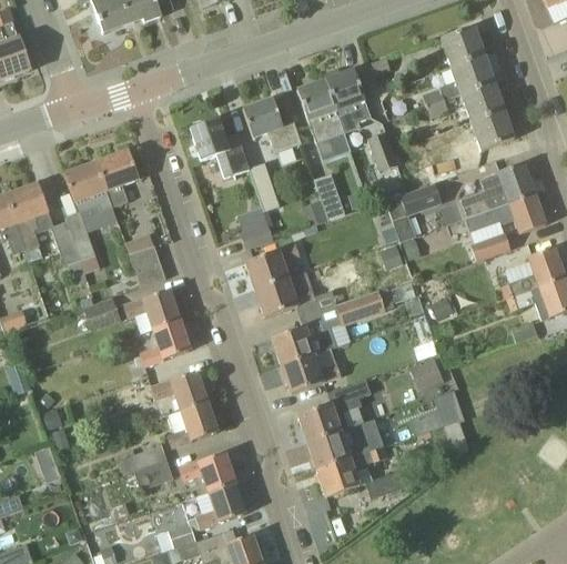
[(78,0),(79,3),(88,0),(91,0),(103,32),(131,22),(122,0),(78,0)]
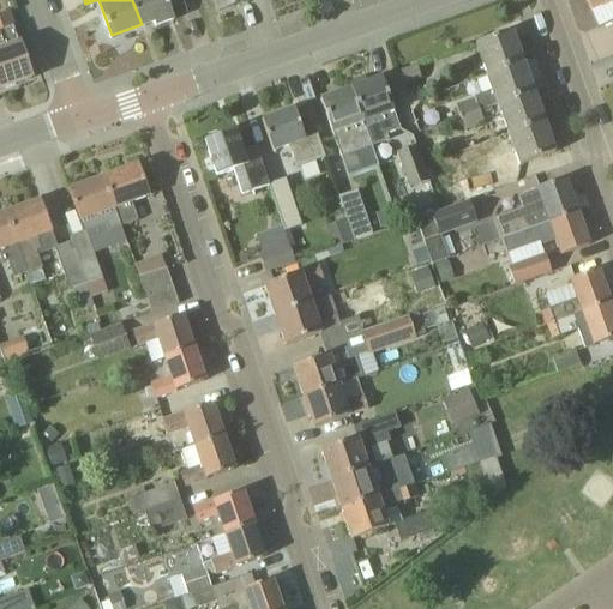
[(174,17),(168,0),(132,0),(142,24),(155,19),(156,23),(174,17)]
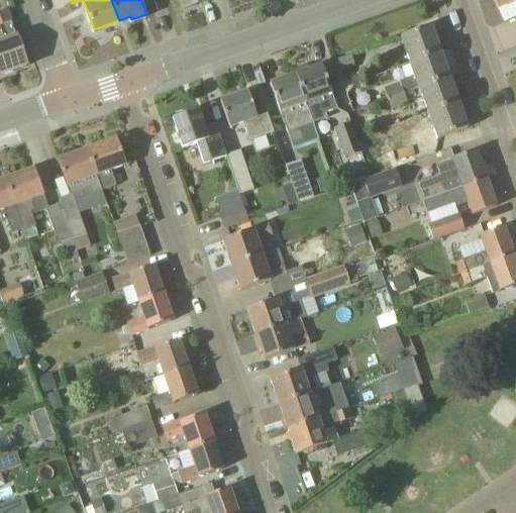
[(0,37),(0,73),(27,64),(7,7),(0,9),(0,23),(0,24),(4,36),(0,37)]
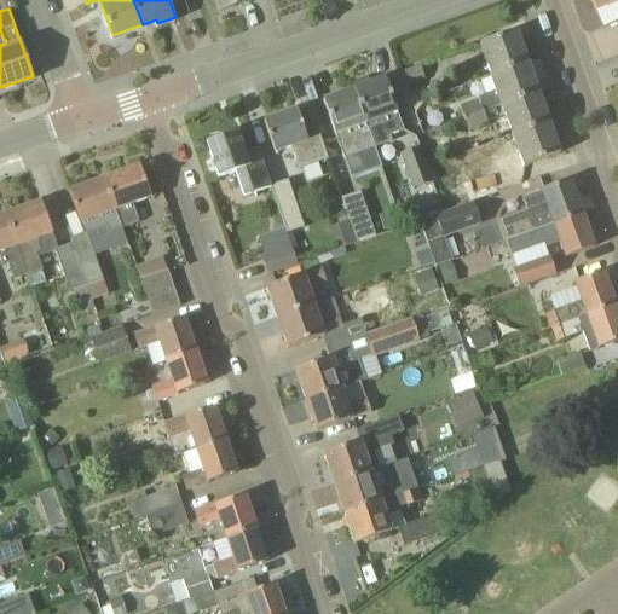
[(491,71),(527,58),(517,28),(480,41),(491,71)]
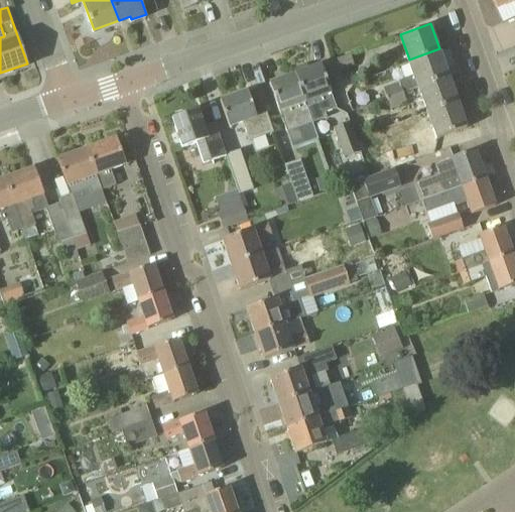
[(409,59),(414,75),(418,85),(448,74),(439,48),(409,59)]
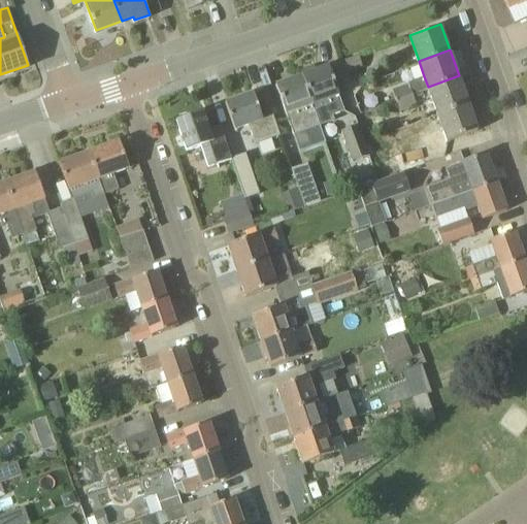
[(347,71),(362,66),(359,55),(342,60),(347,71)]
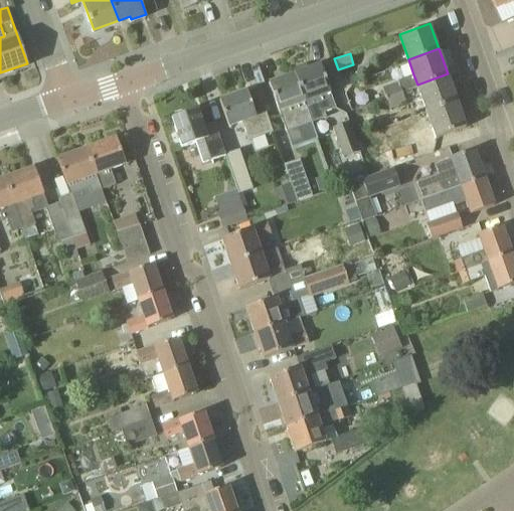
[(293,67),(295,71),(312,120),(325,115),(324,111),(336,106),(321,62),(308,66),(306,62),(293,67)]
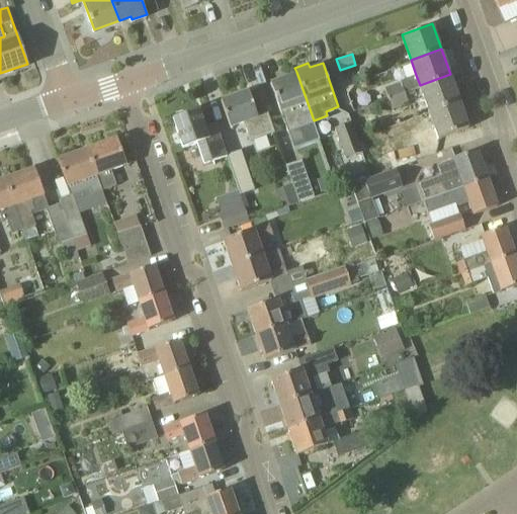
[(296,72),(270,81),(286,125),(287,130),(314,120),(296,72)]
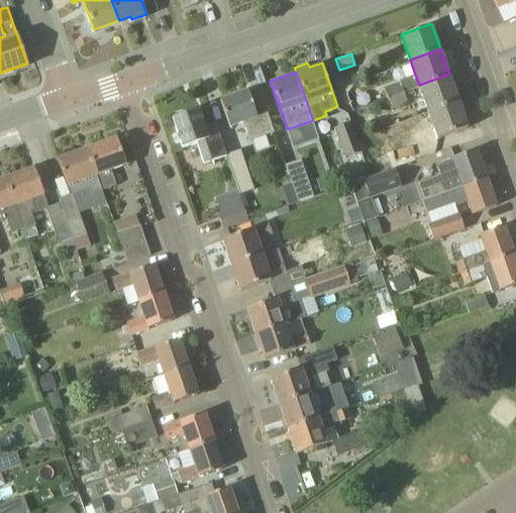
[(418,85),(427,111),(458,100),(449,74),(419,85),(418,85)]
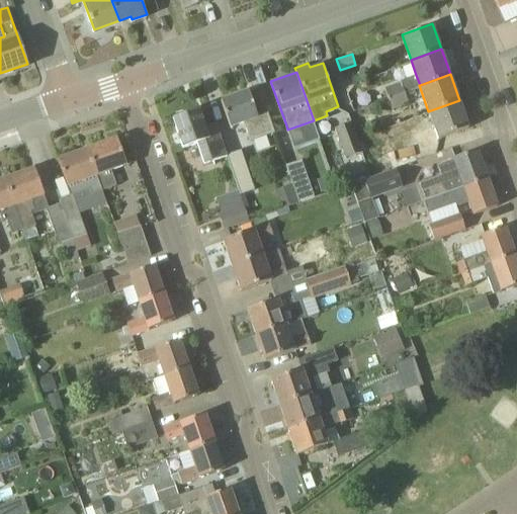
[(405,91),(401,80),(384,86),(389,96),(405,91)]
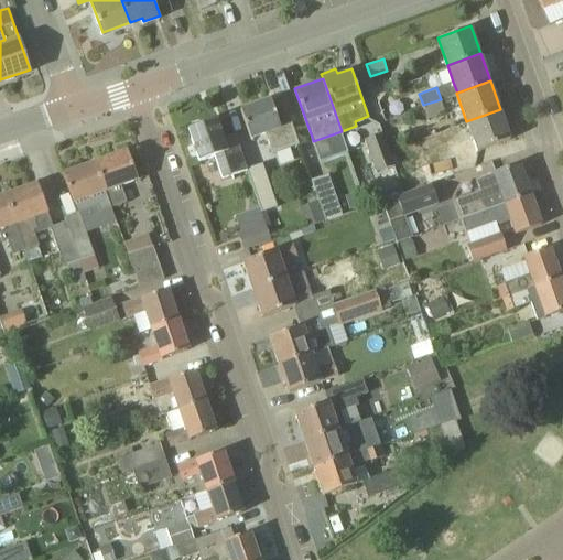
[(280,125),(270,97),(241,108),(251,136),(266,131),(273,151),(300,142),(292,120),(280,125)]
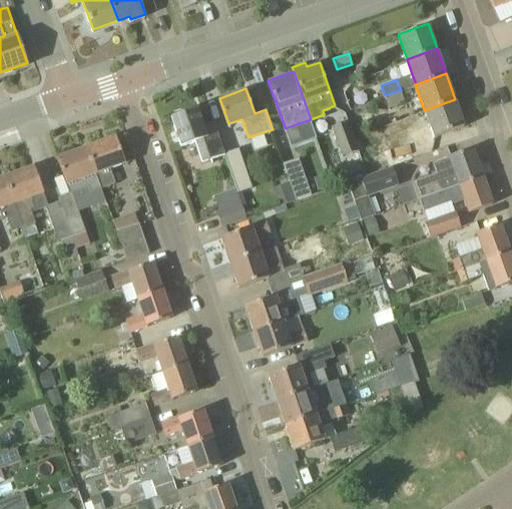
[(401,90),(385,95),(389,107),(405,101),(401,90)]
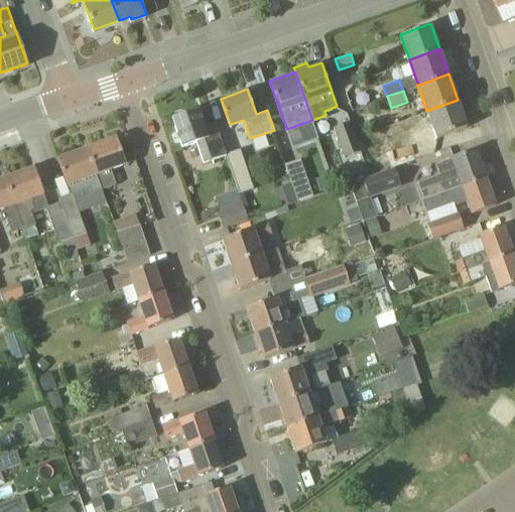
[(421,141),(448,132),(467,125),(458,100),(426,111),(432,126),(417,131),(421,141)]
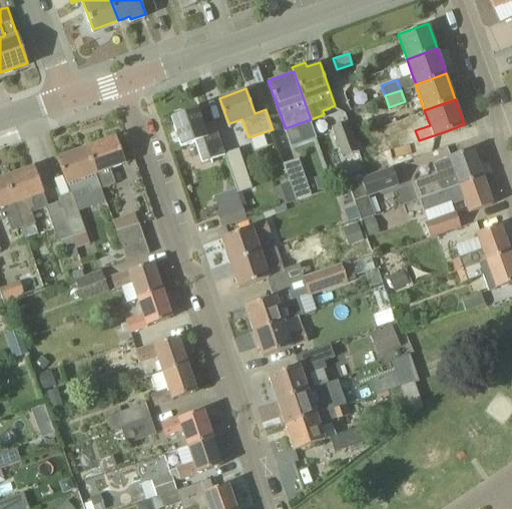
[(214,120),(202,124),(196,106),(171,115),(176,129),(175,130),(177,137),(179,137),(181,144),(195,139),(202,160),(224,152),(225,152),(214,120)]
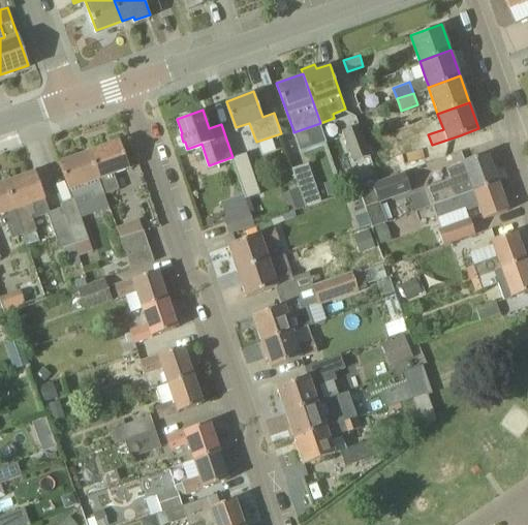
[(371,154),(360,124),(342,131),(353,161),(371,154)]
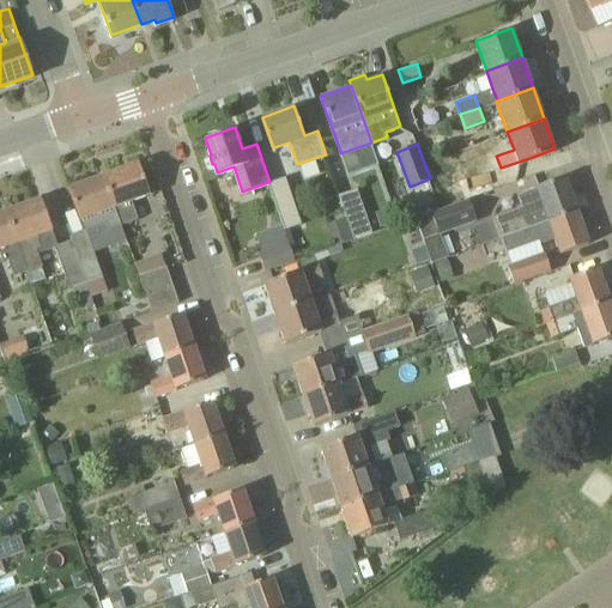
[(150,194),(150,190),(139,162),(103,174),(121,223),(137,218),(131,201),(150,194)]
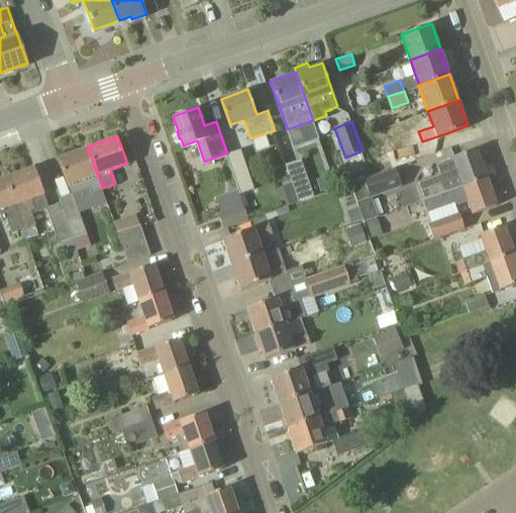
[(411,141),(387,150),(393,167),(395,166),(417,158),(411,141)]
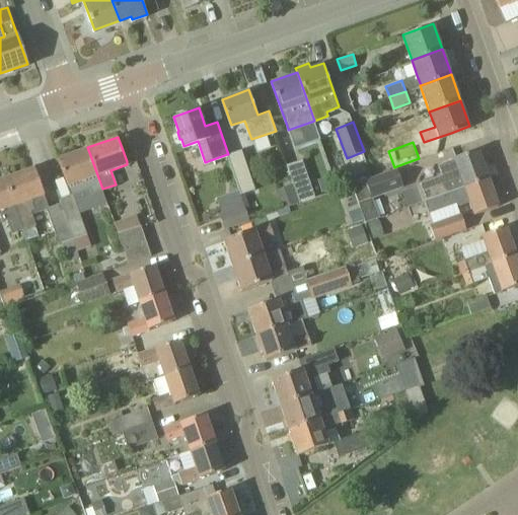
[(65,176),(71,194),(73,193),(89,187),(92,193),(102,189),(87,147),(59,158),(65,176)]
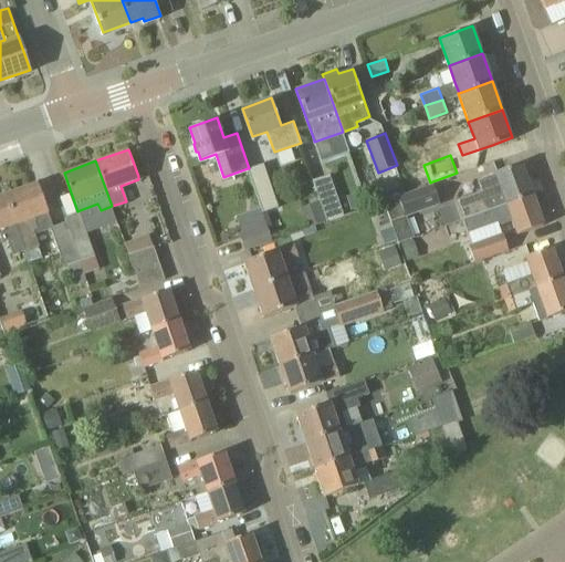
[(463,218),(533,193),(522,163),(480,177),(484,191),(457,200),(463,218)]
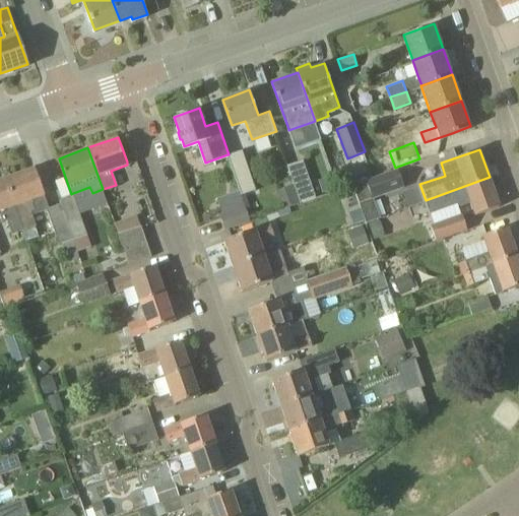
[(242,150),(229,154),(228,154),(236,181),(237,180),(241,190),(252,187),(248,177),(250,176),(242,150)]
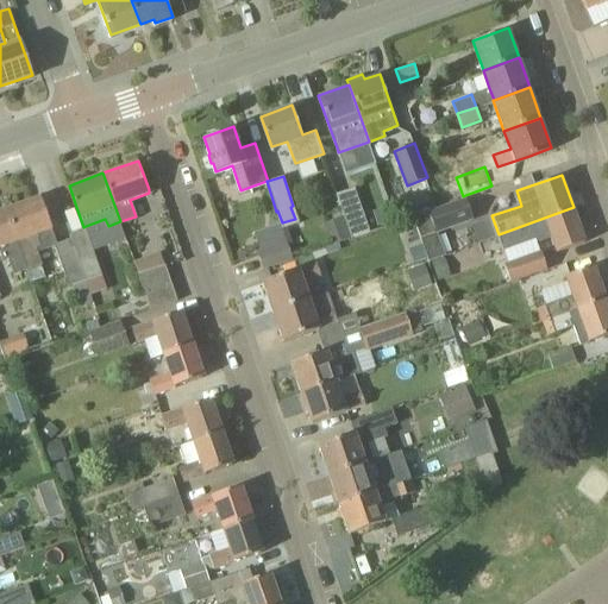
[(370,231),(355,187),(337,193),(352,237),(370,231)]
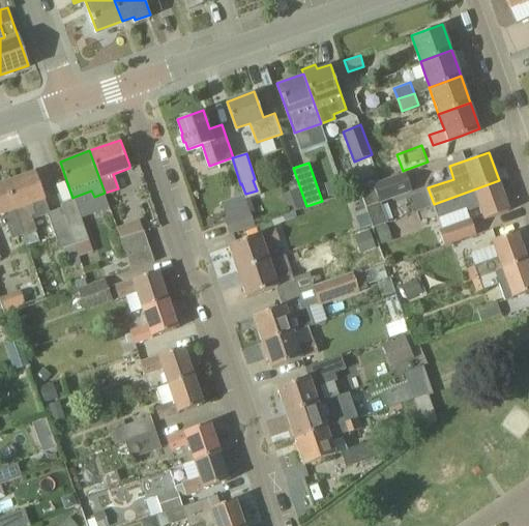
[(33,217),(48,212),(50,211),(50,210),(35,170),(6,180),(25,233),(36,229),(33,217)]
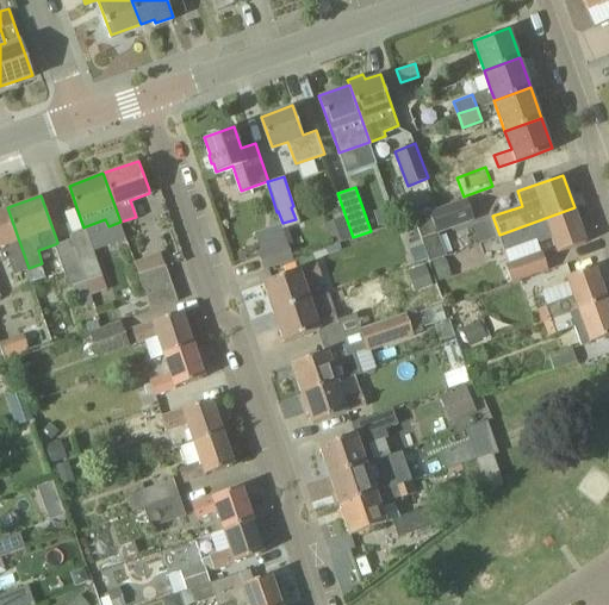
[(464,197),(442,205),(428,210),(429,211),(415,217),(422,236),(439,231),(474,218),(466,195),(464,197)]
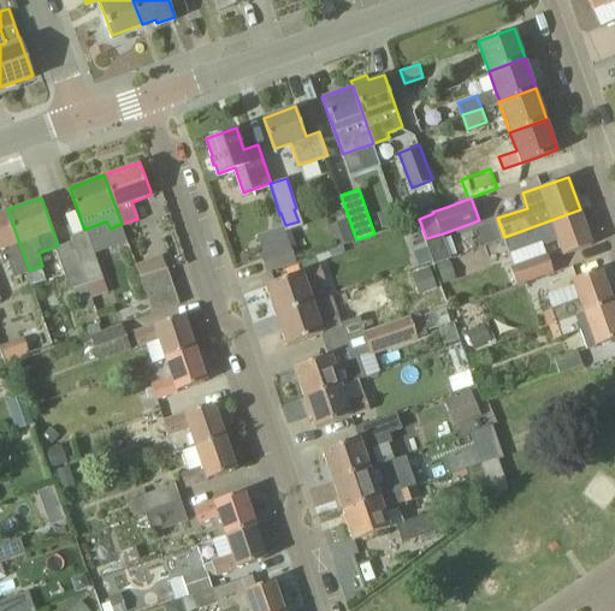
[(377,212),(382,227),(398,221),(392,207),(377,212)]
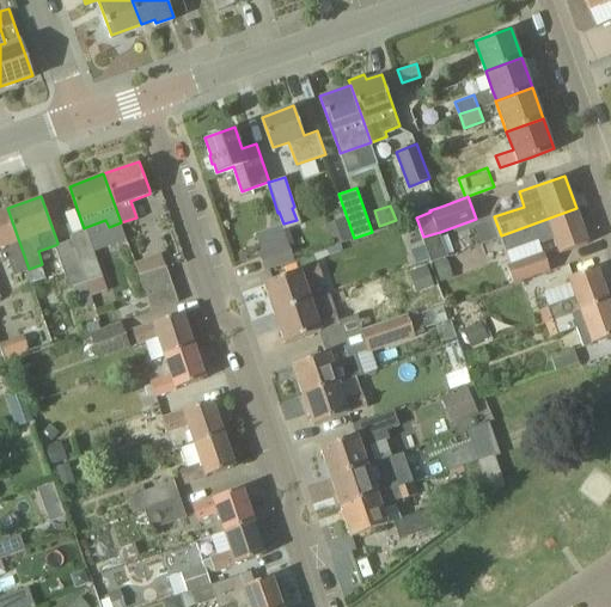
[(14,275),(29,269),(7,208),(0,210),(0,252),(2,261),(8,258),(14,275)]
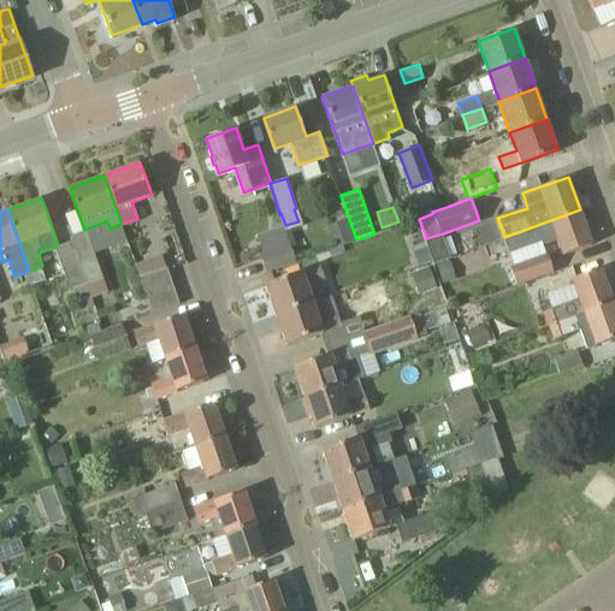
[(580,209),(504,237),(509,251),(542,239),(543,243),(557,237),(563,253),(591,243),(580,209)]
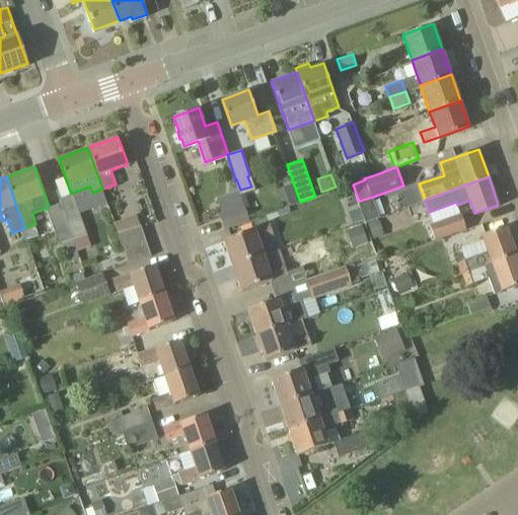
[(60,198),(61,202),(74,237),(87,233),(80,212),(74,194),(73,193),(71,194),(60,198)]
